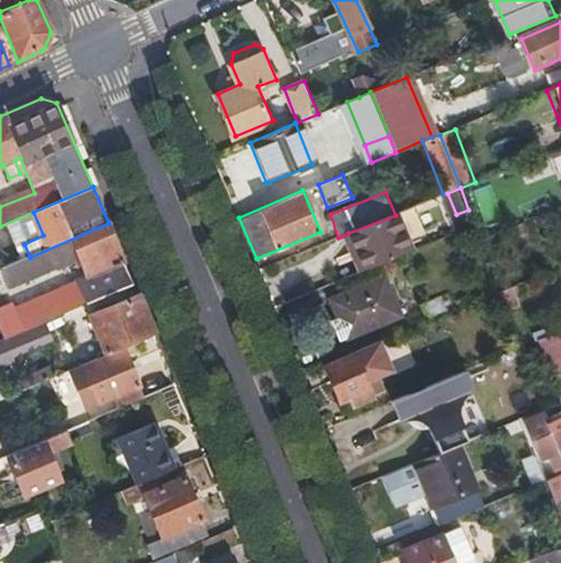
[(363,272),(416,251),(401,212),(395,215),(348,233),(363,272)]
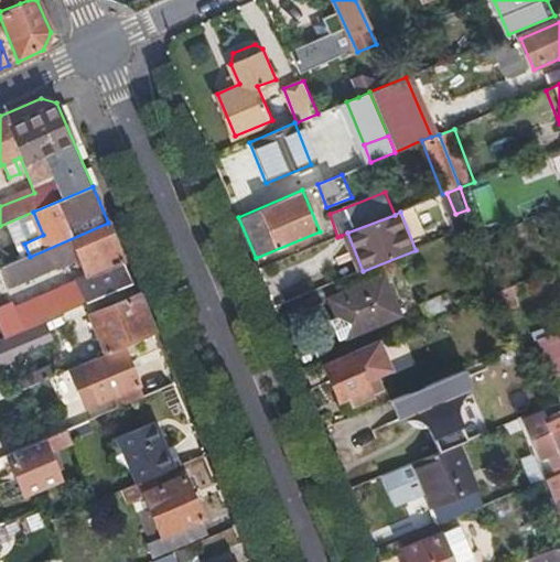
[(135,283),(108,223),(30,257),(3,268),(11,287),(58,266),(60,268),(84,258),(90,273),(78,280),(79,283),(0,316),(0,320),(7,338),(135,283)]
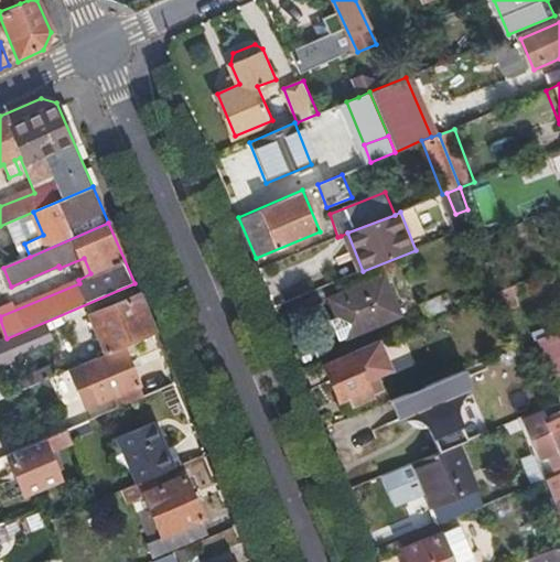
[(341,236),(356,273),(363,271),(347,233),(341,236)]
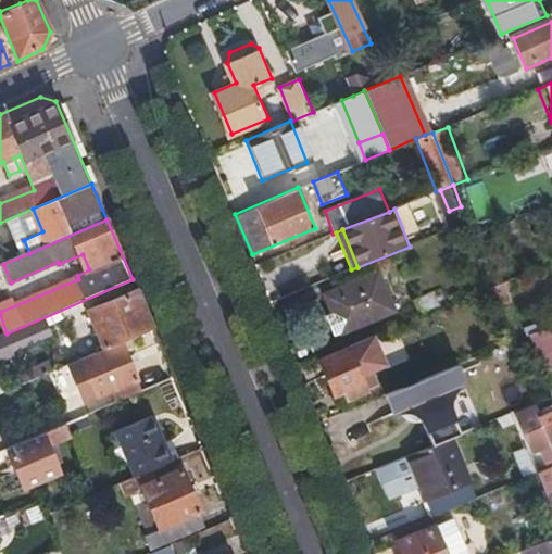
[(380,273),(327,294),(334,312),(328,315),(336,335),(396,310),(380,273)]
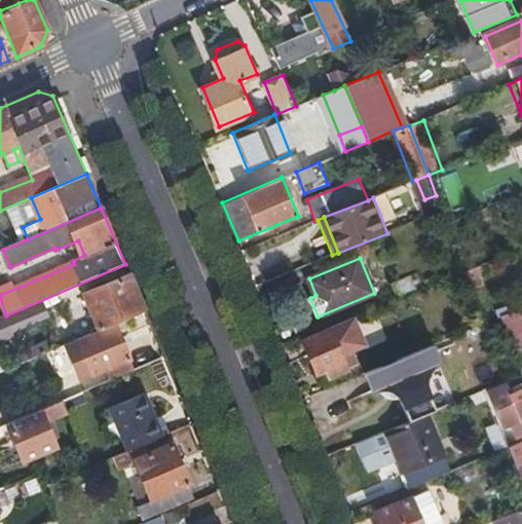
[(483,267),(467,274),(470,284),(487,276),(483,267)]
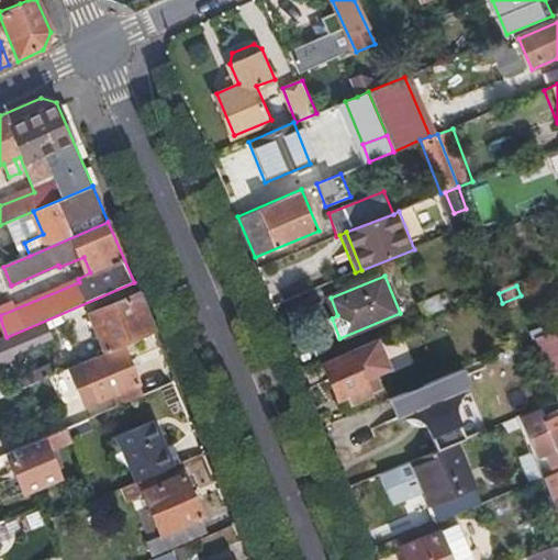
[(125,344),(155,331),(138,294),(87,317),(90,325),(97,322),(109,350),(125,344)]
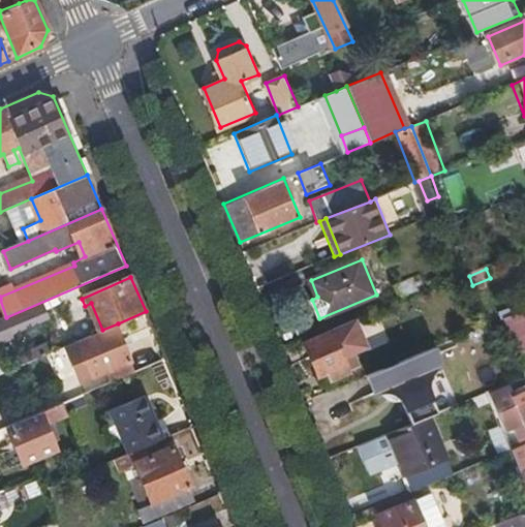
[(403,300),(429,290),(423,277),(397,287),(403,300)]
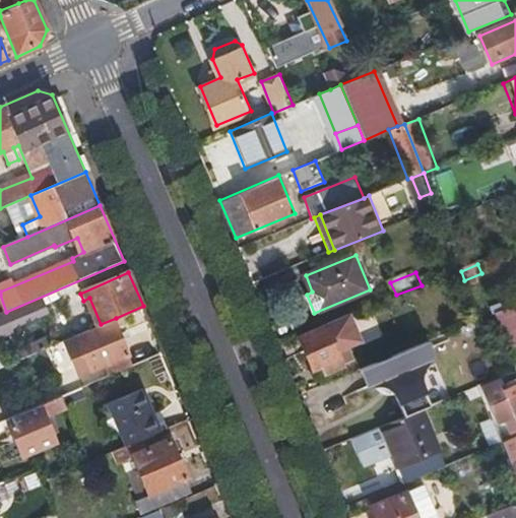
[(500,326),(511,353),(515,351),(515,310),(497,318),(500,326)]
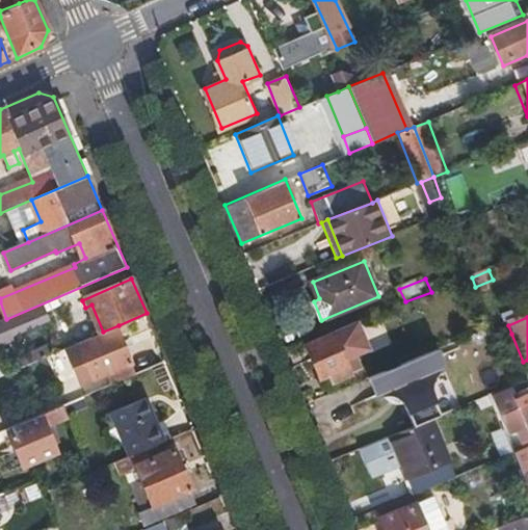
[(138,371),(119,325),(103,332),(69,347),(84,382),(109,372),(112,382),(138,371)]
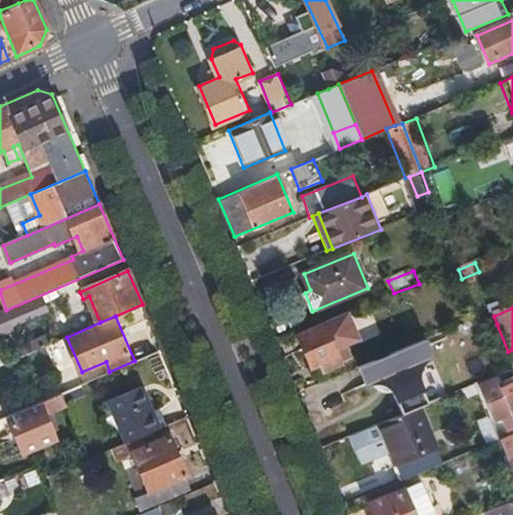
[(325,323),(300,334),(313,369),(323,365),(325,370),(341,363),(335,347),(339,345),(337,340),(332,342),(325,323)]
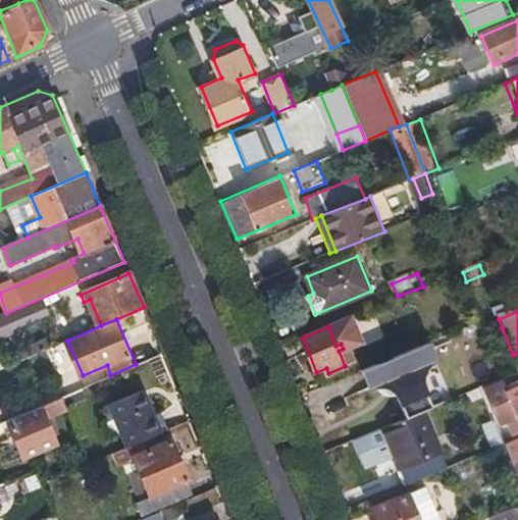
[(414,351),(365,370),(372,388),(373,388),(375,387),(376,387),(378,387),(379,387),(380,387),(382,387),(383,387),(386,388),(387,388),(389,390),(391,390),(392,391),(393,392),(394,393),(395,394),(396,395),(397,396),(398,397),(398,398),(400,401),(407,419),(428,412),(433,410),(426,392),(425,391),(425,390),(424,387),(424,386),(424,384),(424,383),(424,382),(424,380),(424,379),(425,378),(425,376),(426,375),(426,374),(427,372),(428,371),(429,370),(430,369),(431,368),(432,367),(433,366),(434,366),(435,365),(437,364),(438,363),(431,345),(414,351)]
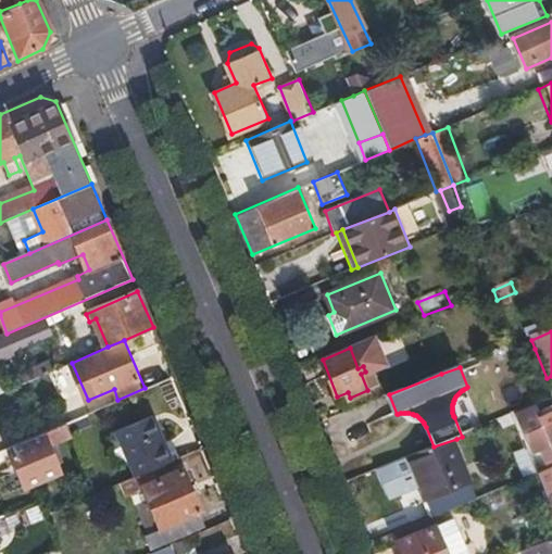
[(539,411),(519,418),(535,456),(543,452),(547,462),(551,460),(551,427),(547,429),(539,411)]
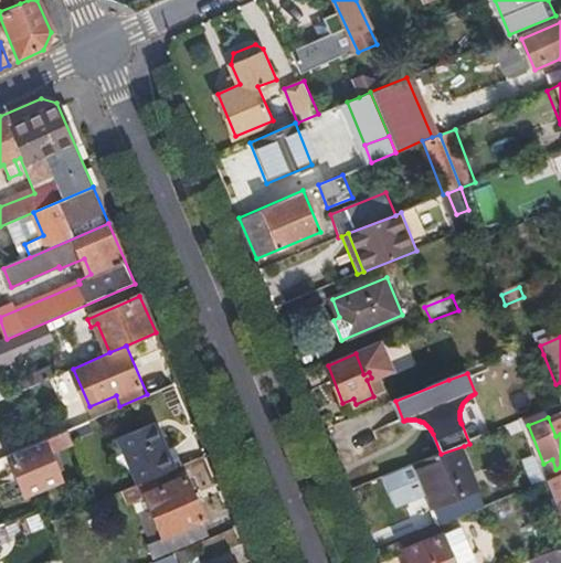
[(160,477),(182,467),(173,448),(169,450),(156,422),(117,438),(138,487),(160,477)]
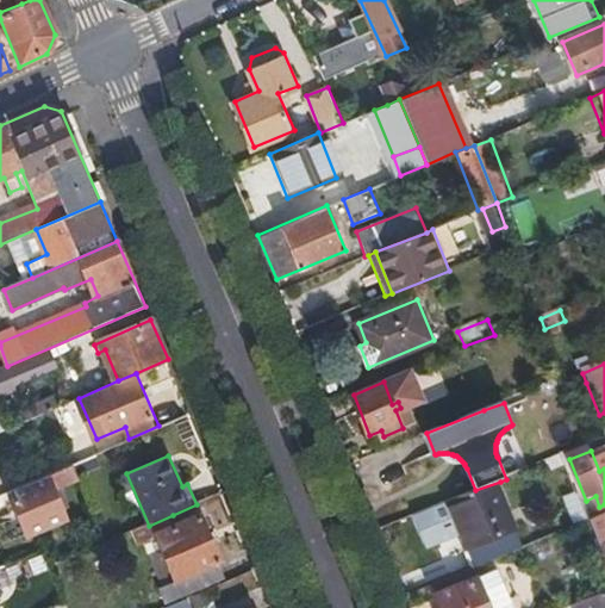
[(81,481),(74,464),(48,475),(49,478),(8,496),(29,538),(67,520),(55,491),(81,481)]
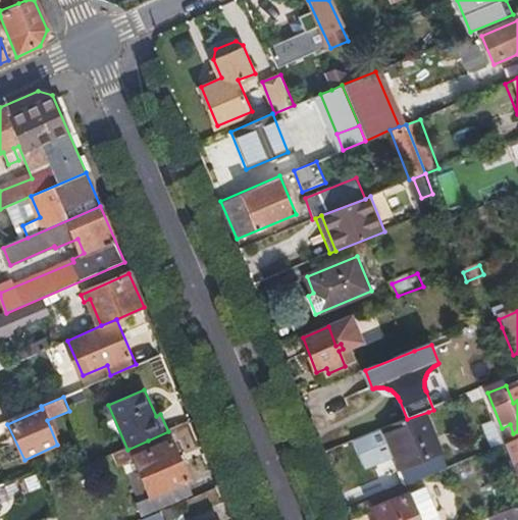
[(406,487),(449,470),(428,412),(407,419),(384,427),(406,487)]
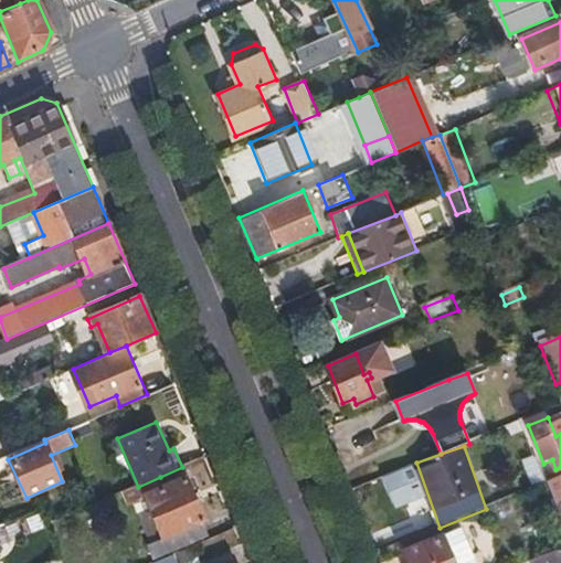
[(549,485),(560,514),(560,471),(546,477),(549,485)]
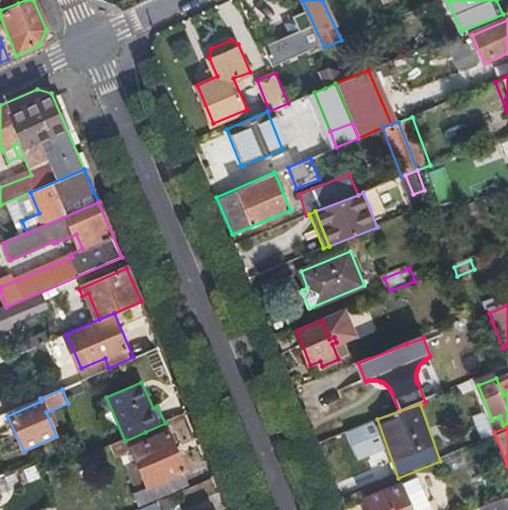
[(125,441),(114,447),(119,457),(130,453),(134,465),(140,462),(152,487),(188,471),(171,433),(150,441),(145,432),(125,441)]
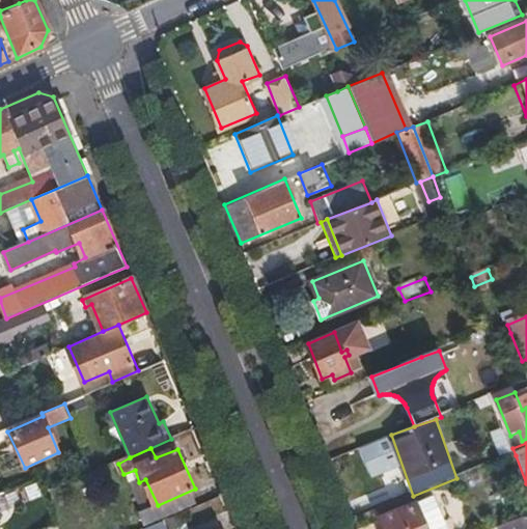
[(195,489),(158,505),(165,522),(167,521),(201,504),(195,489)]
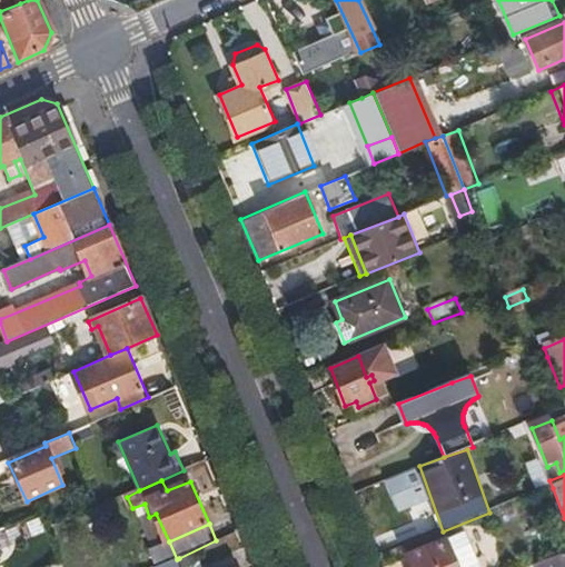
[(443,531),(404,547),(412,566),(478,566),(467,536),(448,544),(443,531)]
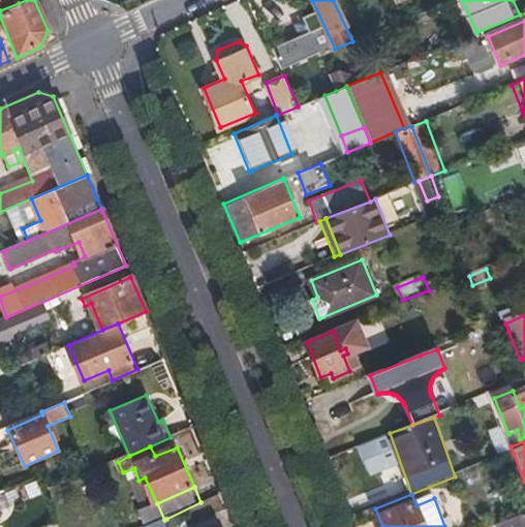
[(524,516),(502,525),(502,526),(524,526),(524,516)]
